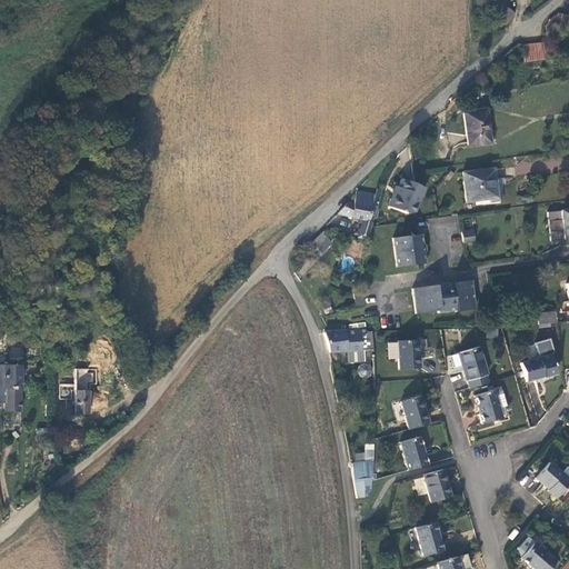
[(512,15),(506,9),(499,5),(489,16),(502,27),(512,15)]
